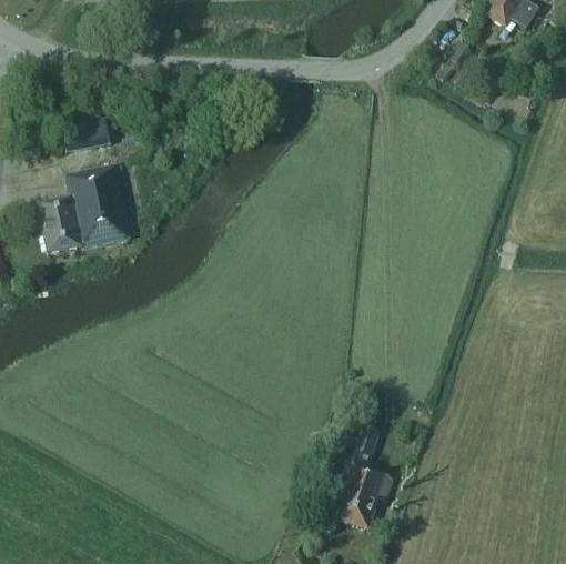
[(529,2),(542,9),(547,0),(491,0),(483,13),(505,27),(511,19),(516,22),(529,2)]
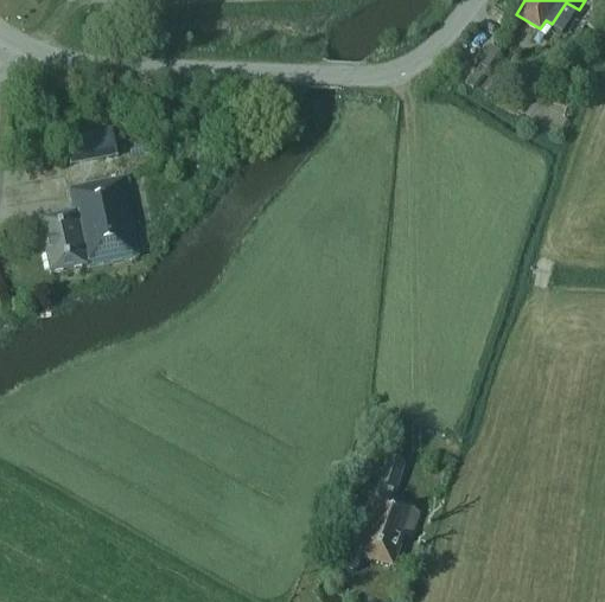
[(490,43),(477,61),(488,69),(501,50),(490,43)]
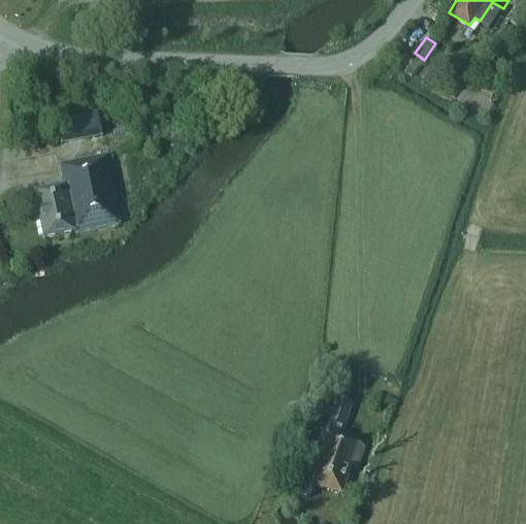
[(58,119),(63,143),(103,135),(98,110),(58,119)]
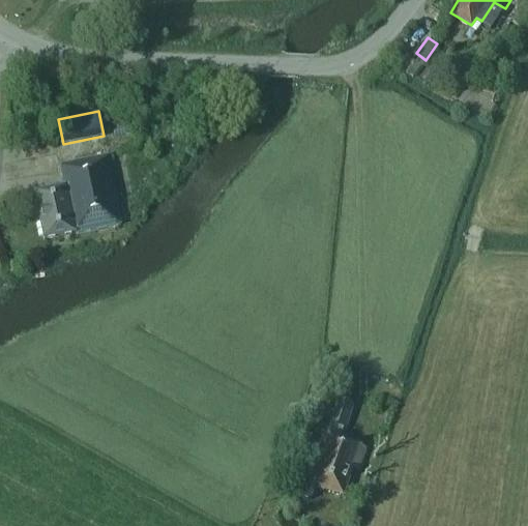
[(107,152),(60,162),(65,184),(35,191),(45,238),(120,223),(107,152)]
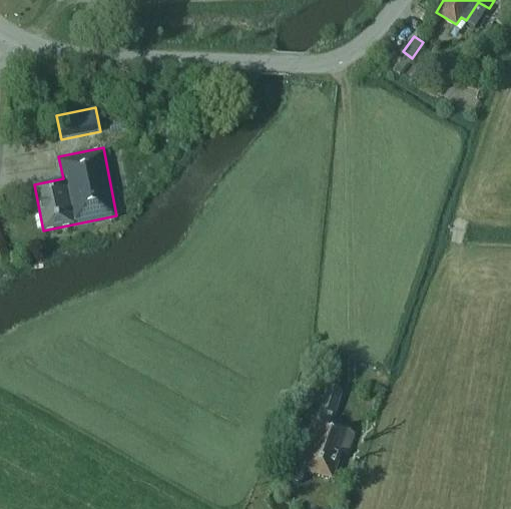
[(355,431),(350,429),(350,428),(330,421),(333,412),(335,413),(343,390),(327,385),(319,408),(321,408),(318,416),(314,414),(292,477),(302,481),(306,469),(333,478),(342,451),(348,453),(355,431)]
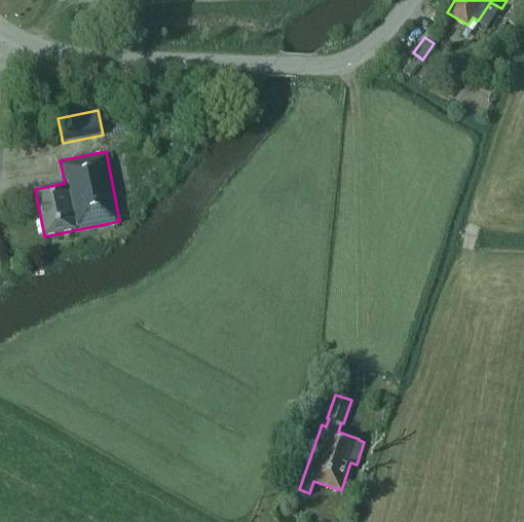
All buildings are outlined.
